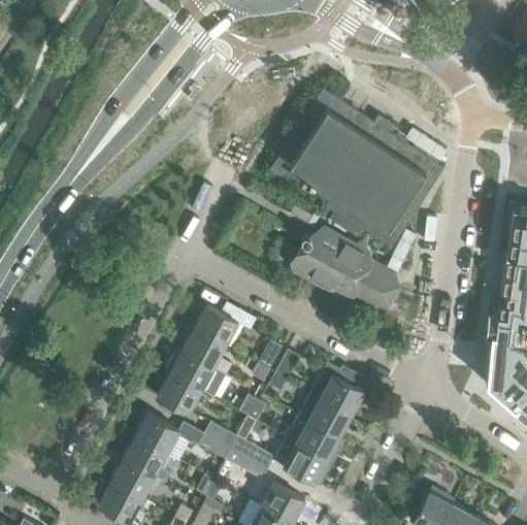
[(526,5),(508,32),(526,44),(526,5)]
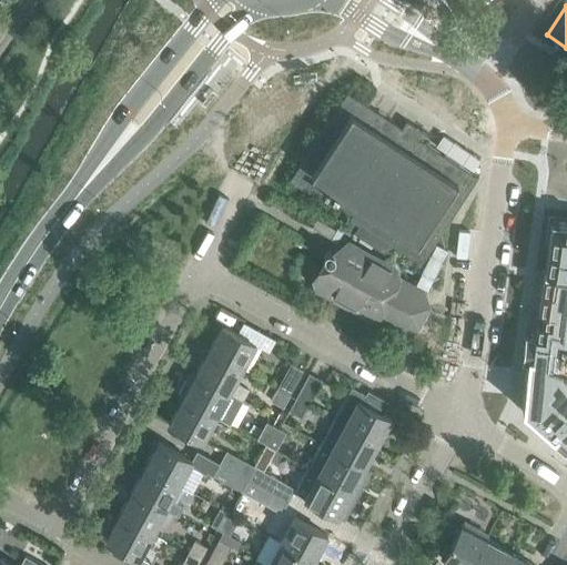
[(445,209),(462,181),(371,128),(381,112),(347,93),(293,183),(380,234),(374,243),(422,271),(455,214),(445,209)]
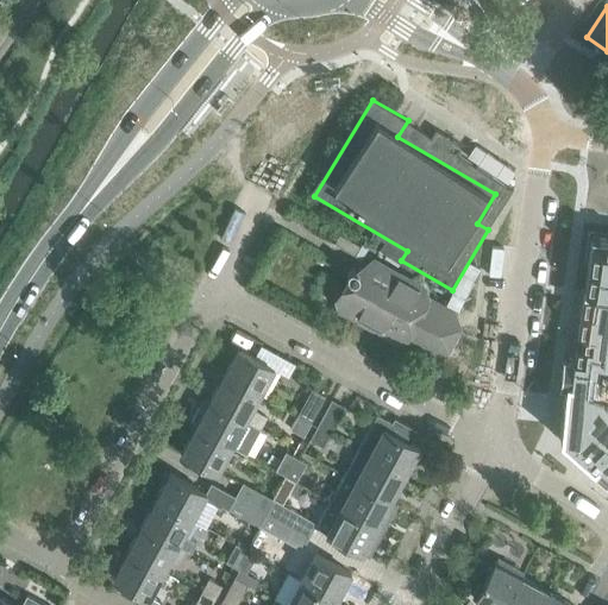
[(562,421),(561,428),(561,434),(561,439),(590,465),(588,467),(607,484),(607,240),(593,239),(584,294),(578,340),(584,341),(583,352),(577,351),(575,365),(565,364),(562,390),(566,390),(563,416),(562,421)]
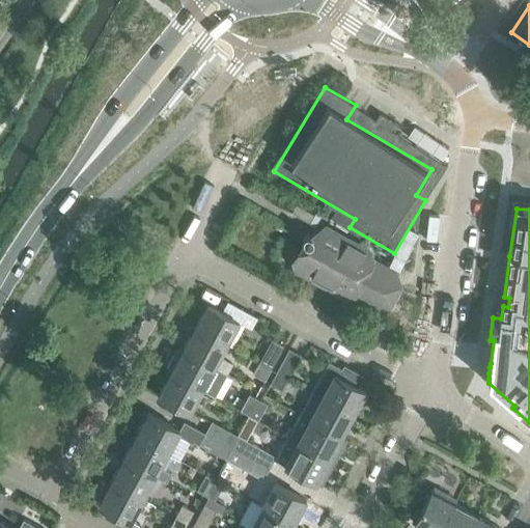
[(400,254),(411,259),(422,237),(411,231),(400,254)]
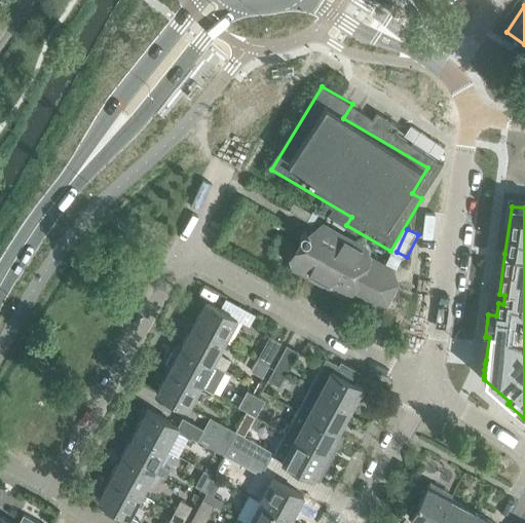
[(386,314),(408,272),(342,239),(338,248),(304,231),(288,265),(386,314)]
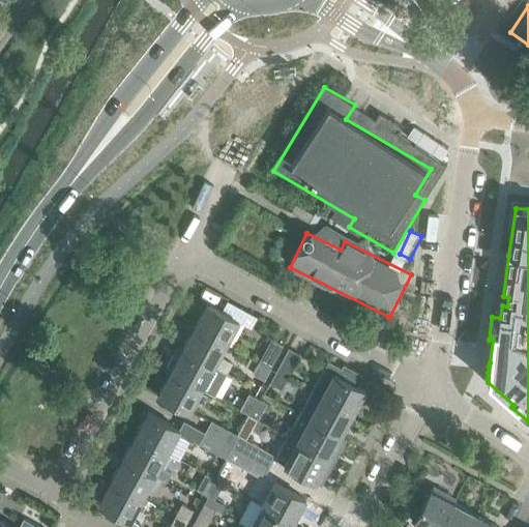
[(195,328),(227,346),(239,322),(251,329),(257,318),(228,302),(222,313),(207,305),(195,328)]
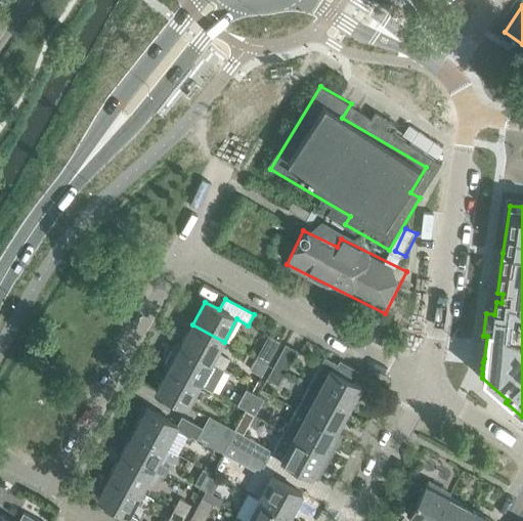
[(192,324),(180,347),(223,371),(228,361),(217,354),(224,342),(192,324)]
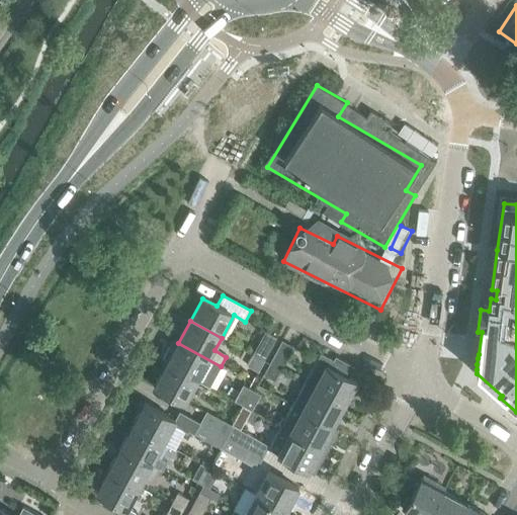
[(254,355),(265,361),(277,338),(266,332),(254,355)]
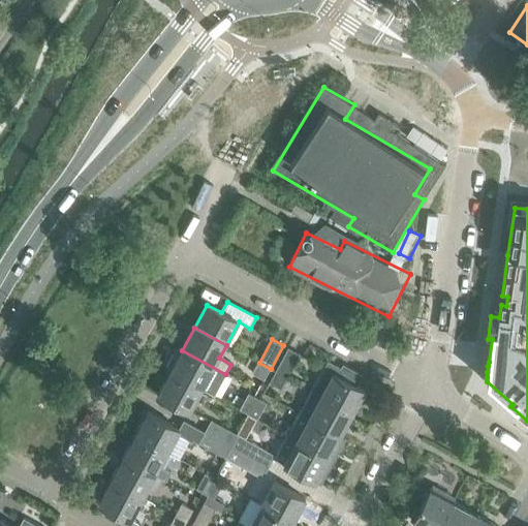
[(288,349),(276,372),(288,378),(300,356),(288,349)]
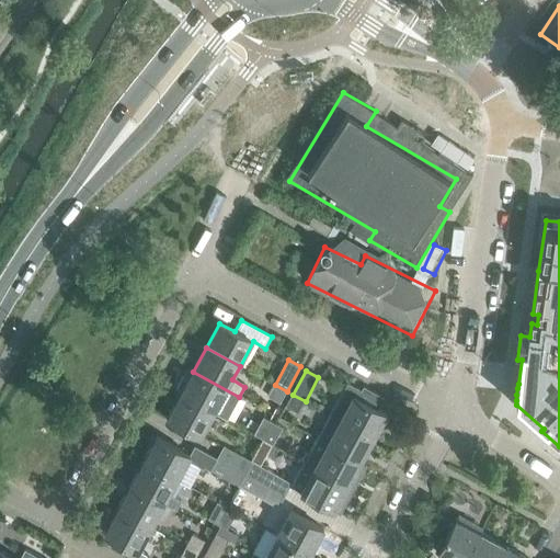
[(183,378),(175,393),(181,395),(181,396),(214,413),(227,420),(239,397),(193,372),(189,382),(183,378)]
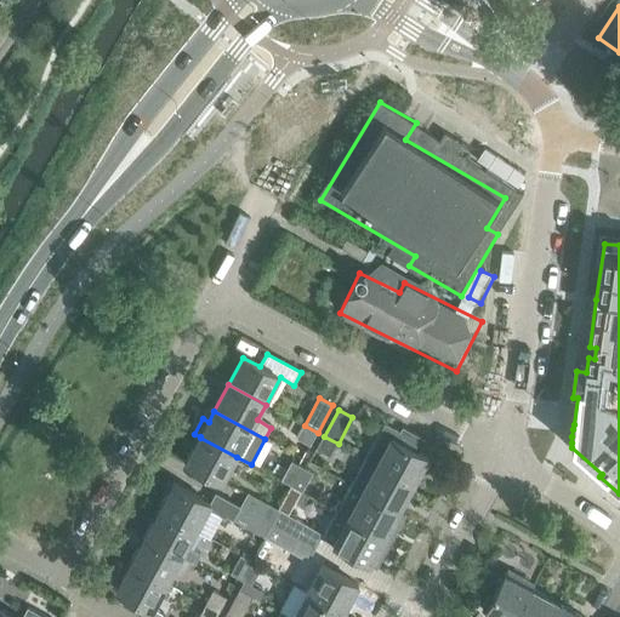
[(318,433),(305,426),(296,440),(311,447),(318,433)]
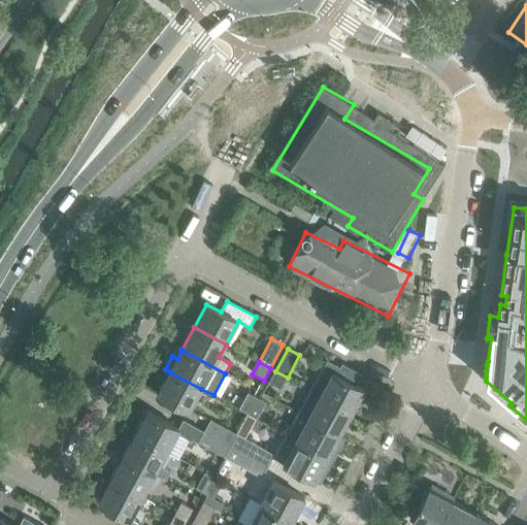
[(327,362),(311,391),(352,413),(364,389),(337,374),(340,369),(327,362)]
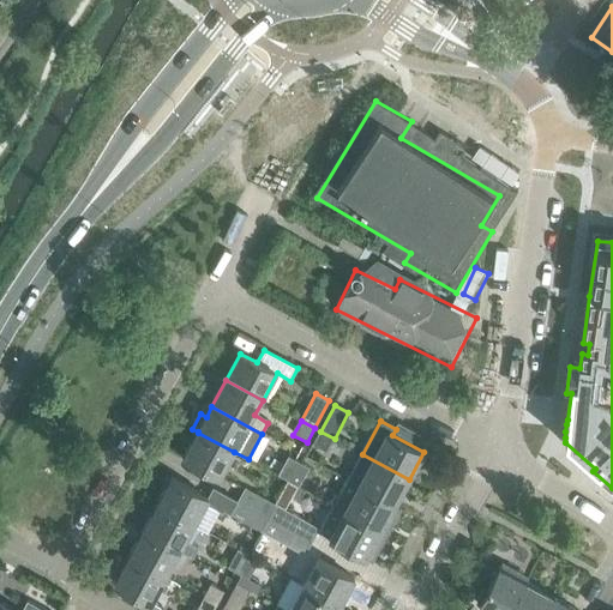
[(326,453),(335,439),(320,432),(313,446),(326,453)]
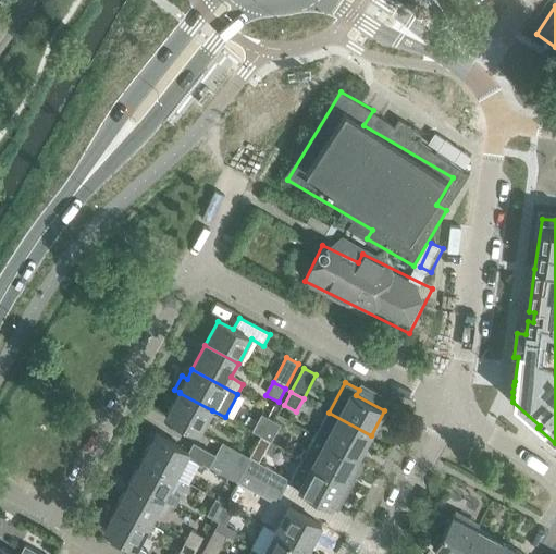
[(199,435),(212,410),(180,393),(165,417),(199,435)]
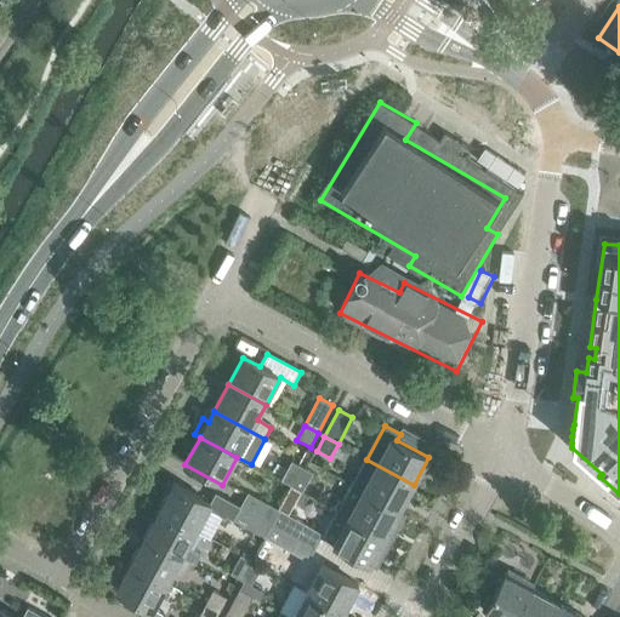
[(399,512),(414,485),(367,460),(352,486),(399,512)]
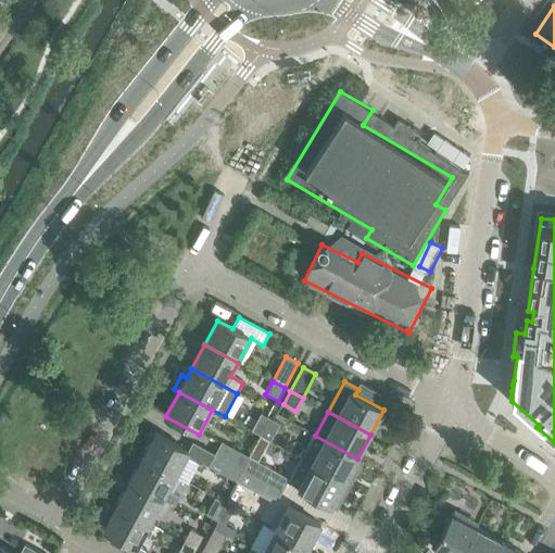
[(262,437),(270,422),(261,416),(252,432),(262,437)]
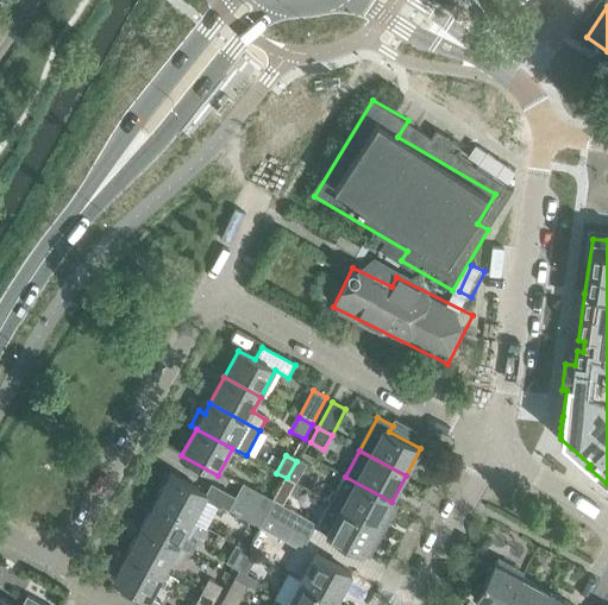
[(307,466),(296,461),(287,478),(298,484),(307,466)]
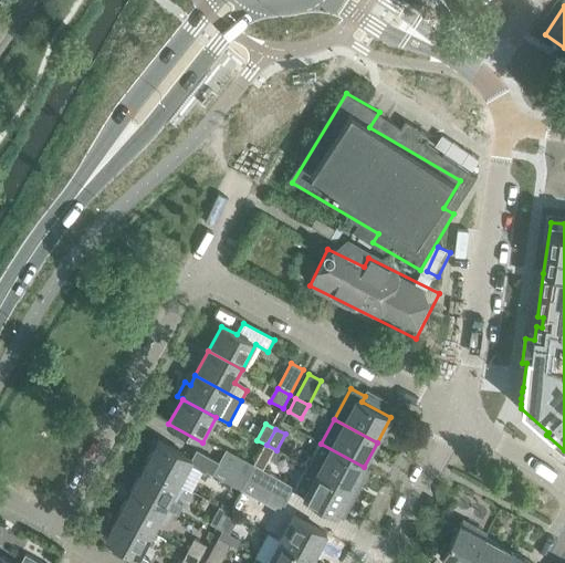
[(158,441),(145,467),(178,486),(188,468),(189,467),(205,475),(206,472),(212,476),(219,464),(197,451),(192,460),(163,444),(158,441)]
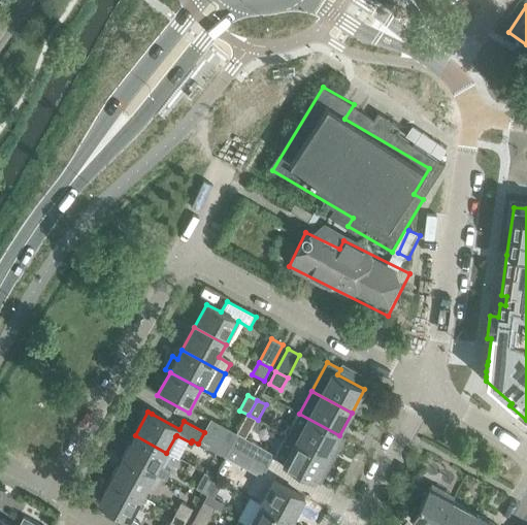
[(344,438),(339,435),(299,414),(287,435),(333,461),(344,438)]
